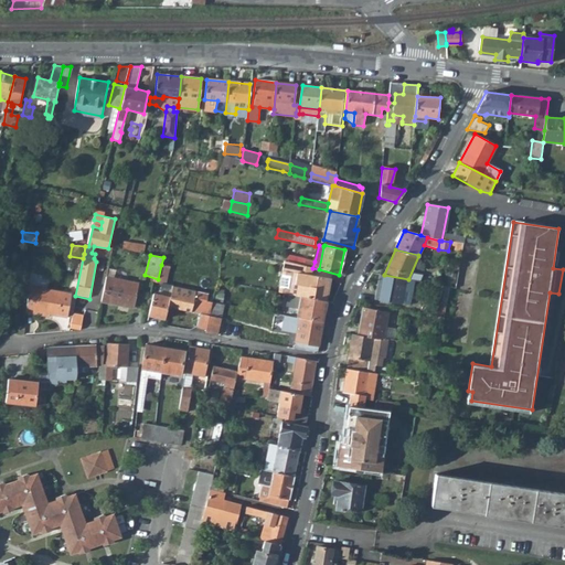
[(283,260),(305,266),(311,268),(312,268),(315,262),(288,255),(287,257),(284,256),(283,260)]
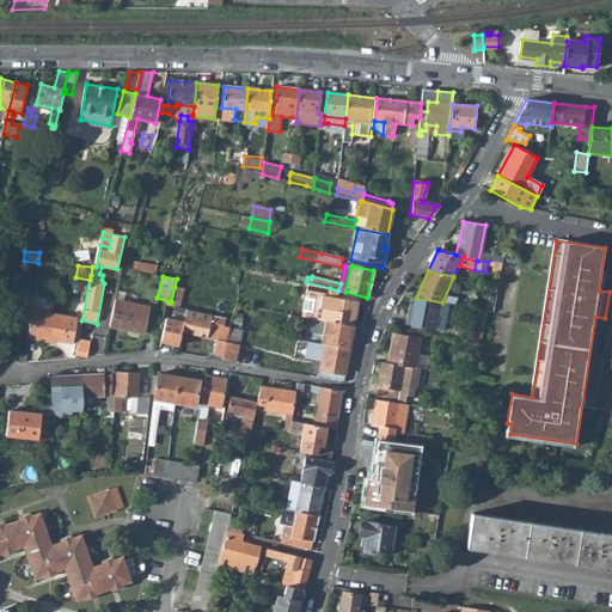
[(328,297),(330,288),(306,282),(304,294),(305,294),(300,317),(308,318),(323,322),(326,322),(353,326),(357,303),(336,298),(328,297)]
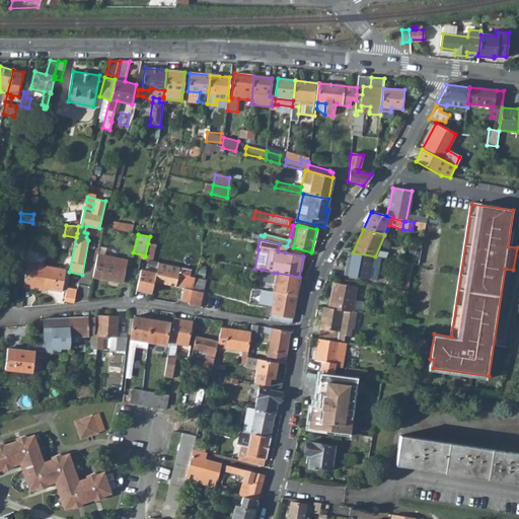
[(148,243),(145,256),(144,258),(151,261),(157,262),(158,262),(159,263),(161,256),(152,254),(155,245),(148,243)]
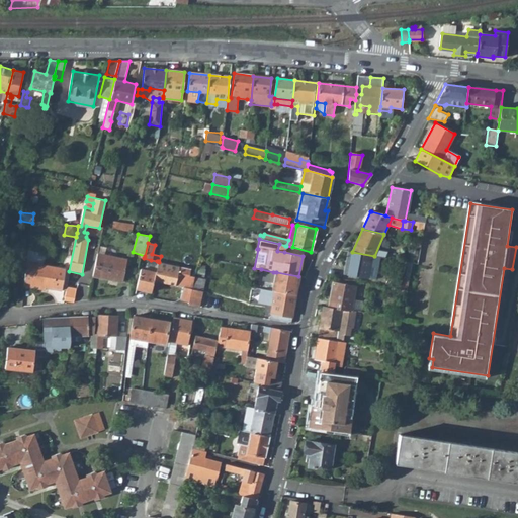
[(374,256),(352,252),(348,251),(343,274),(373,280),(378,257),(374,256)]
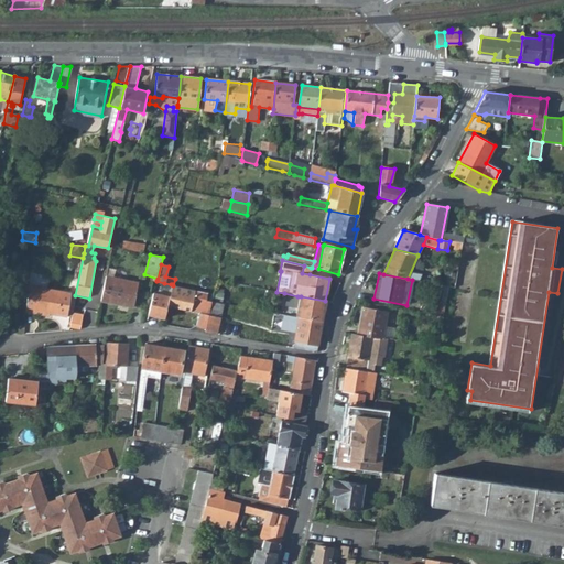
[(133,307),(138,283),(106,277),(100,301),(133,307)]
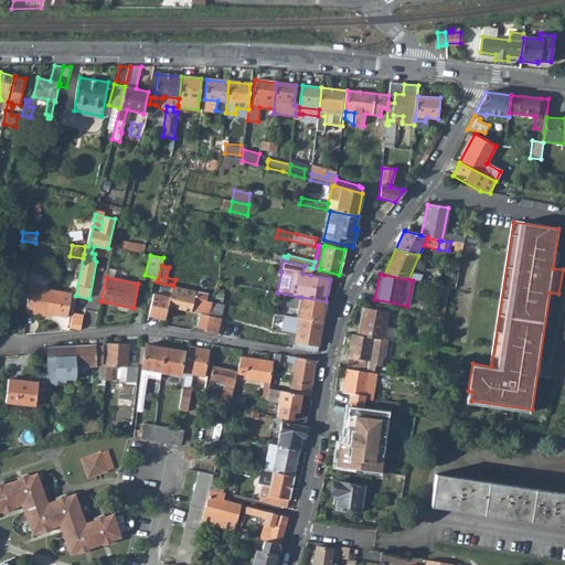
[(157,281),(155,294),(152,294),(148,315),(164,319),(168,307),(169,298),(172,285),(171,285),(164,284),(157,281)]
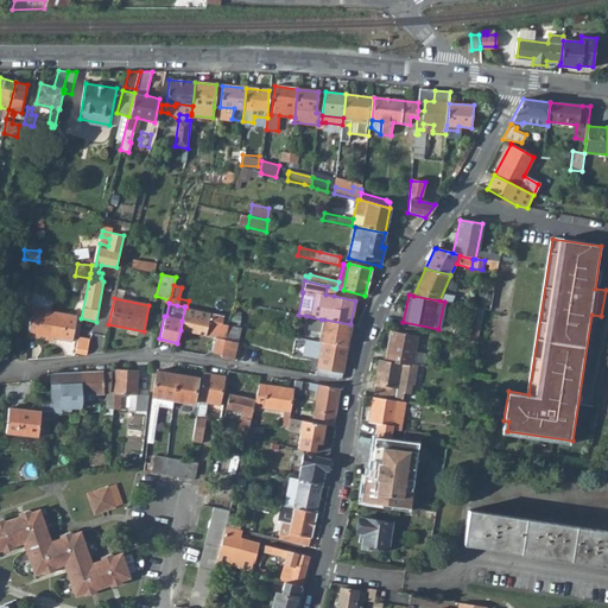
[(185,306),(182,321),(181,330),(214,339),(213,350),(221,353),(228,325),(222,324),(225,316),(187,308),(185,306)]
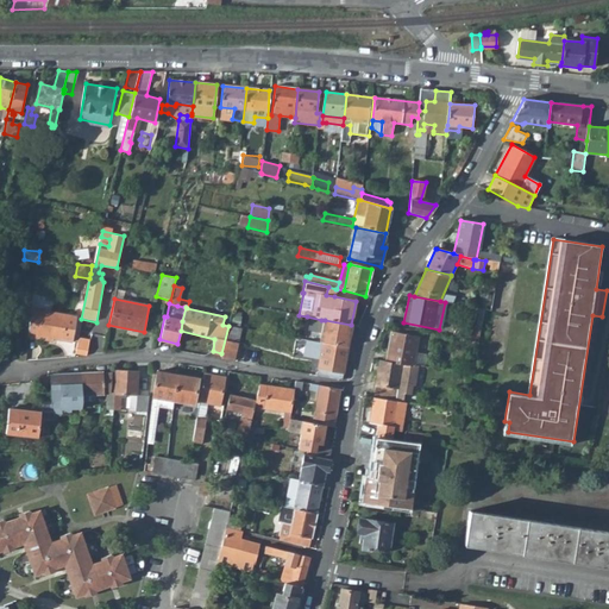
[(71,341),(76,316),(32,308),(30,334),(54,339),(71,341)]
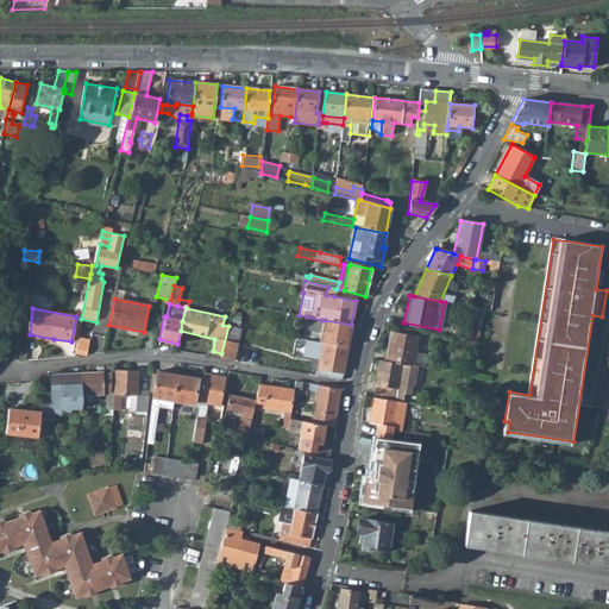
[(320,327),(321,320),(307,316),(306,324),(320,327)]
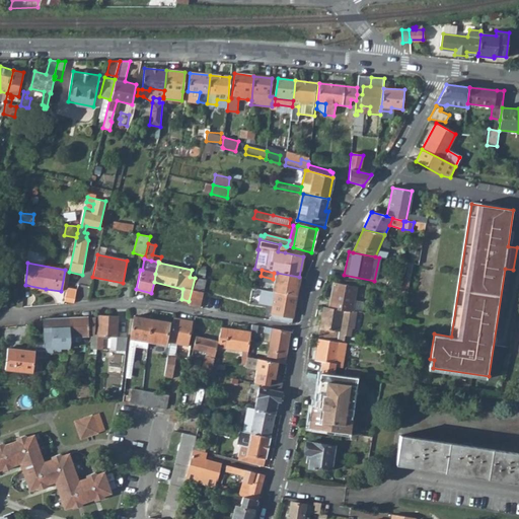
[(277,273),(273,292),(275,292),(296,296),(299,277),(277,273)]
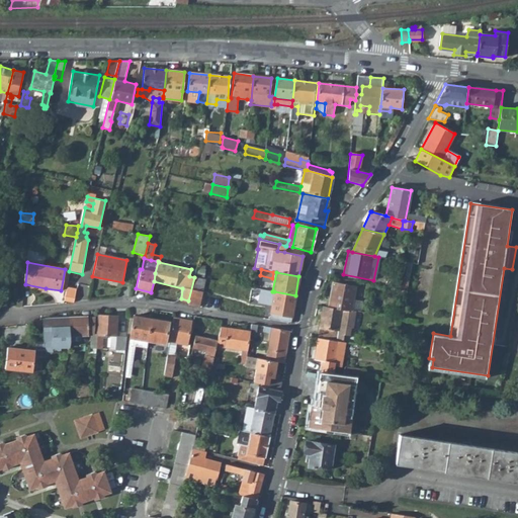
[(407,291),(410,277),(410,276),(397,274),(394,289),(401,290),(407,291)]
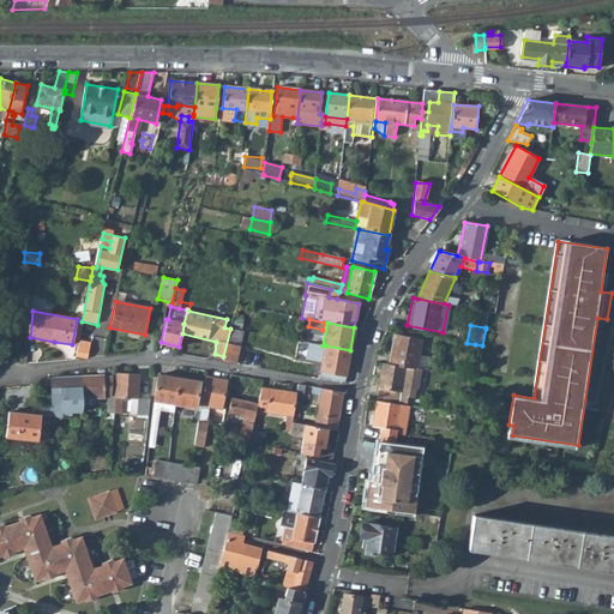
[(238,345),(240,345),(244,331),(230,329),(223,356),(222,361),(234,363),(238,345)]
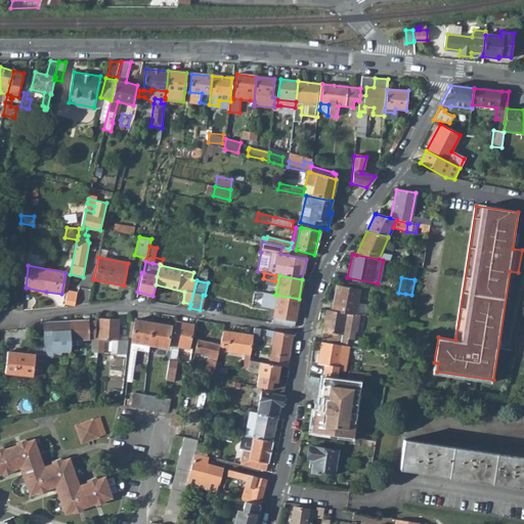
[(360,290),(336,286),(332,310),(356,314),(357,303),(360,290)]
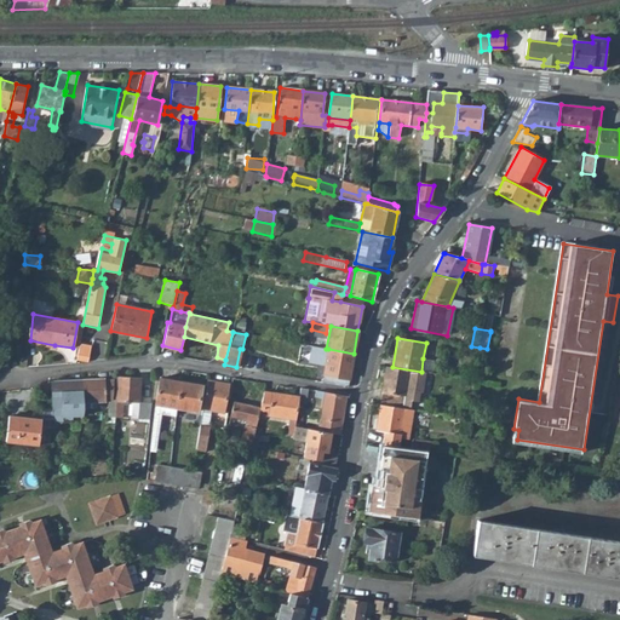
[(79,344),(76,360),(87,362),(91,346),(79,344)]
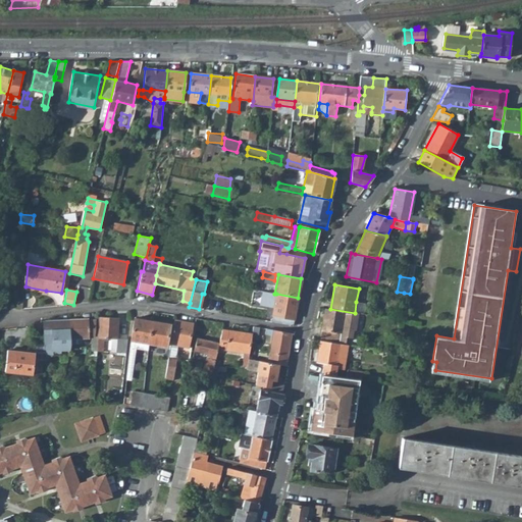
[(270,293),(265,320),(270,321),(271,321),(276,294),(274,294),(270,293)]
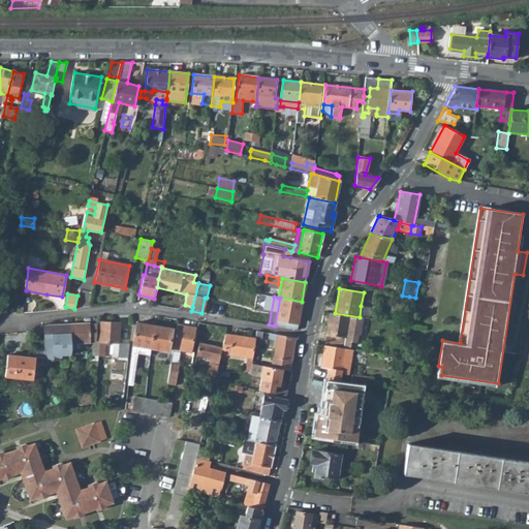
[(406,309),(413,310),(415,298),(409,297),(406,309)]
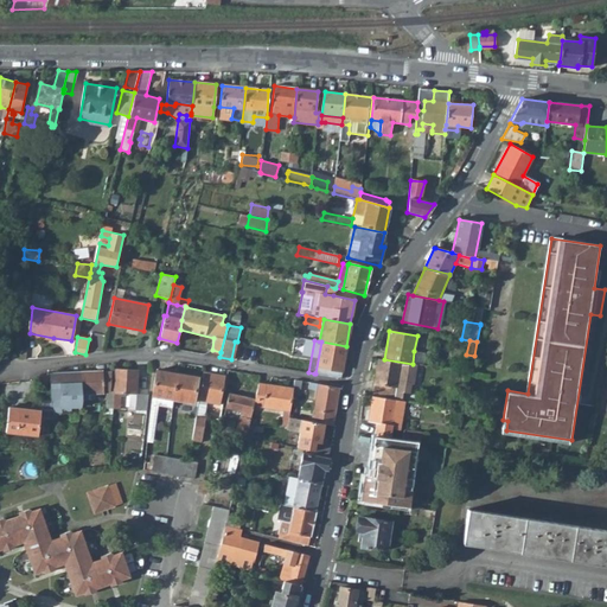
[(321,342),(315,374),(342,378),(346,346),(321,342)]
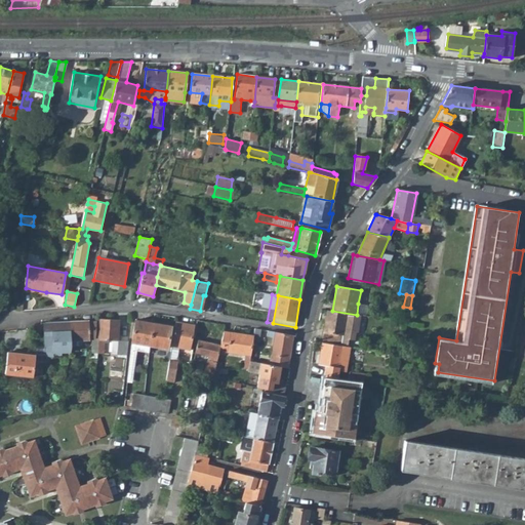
[(366,316),(368,305),(358,304),(357,315),(366,316)]
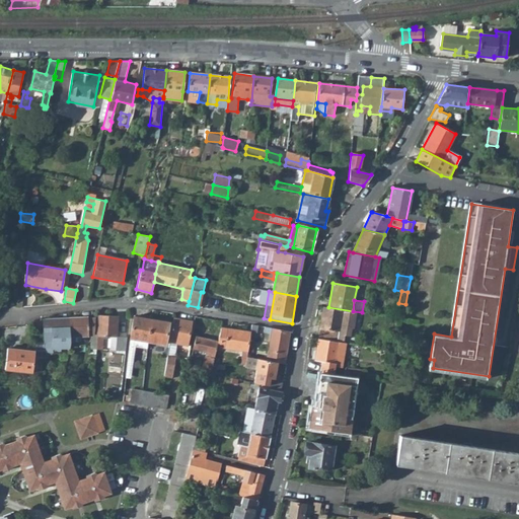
[(323,306),(319,336),(347,340),(348,337),(346,336),(348,323),(346,322),(347,317),(362,319),(363,312),(362,312),(353,311),(328,307),(323,306)]
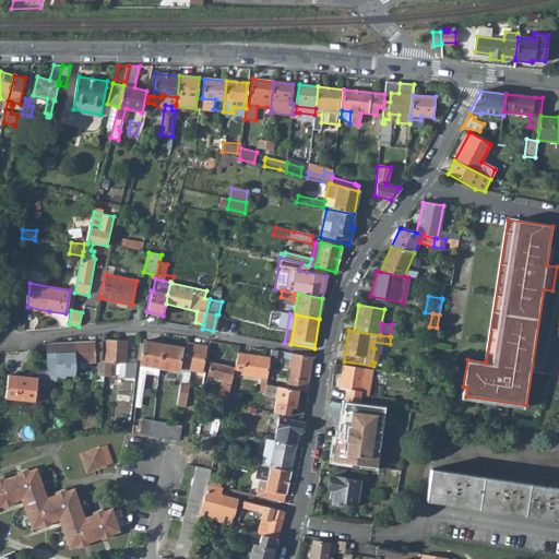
[(106,340),(104,377),(111,377),(113,363),(126,363),(128,341),(106,340)]
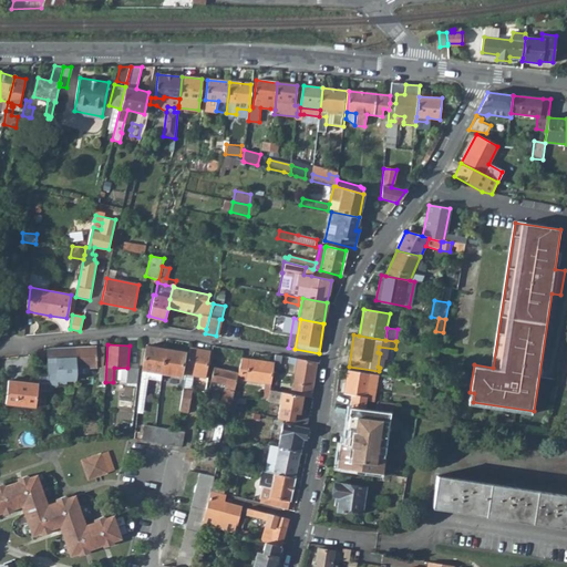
[(96,348),(96,346),(75,348),(75,375),(88,374),(88,369),(98,369),(96,367),(103,366),(104,348),(96,348)]
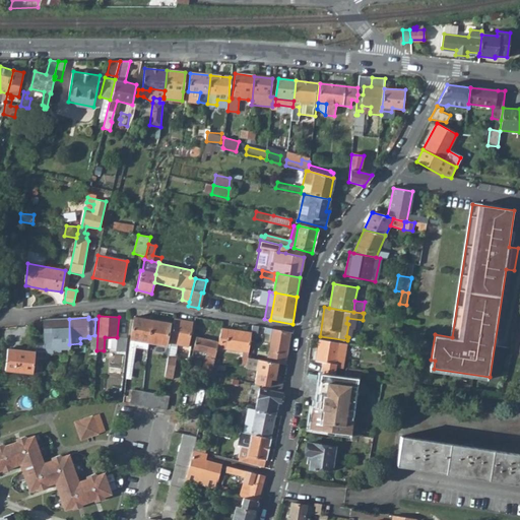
[(151,320),(133,317),(130,339),(147,342),(151,320)]
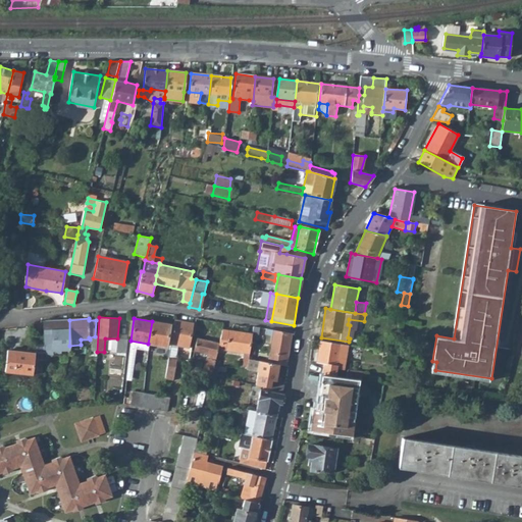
[(69,346),(69,320),(43,321),(43,344),(43,347),(43,352),(42,354),(52,355),(52,352),(68,351),(69,346)]
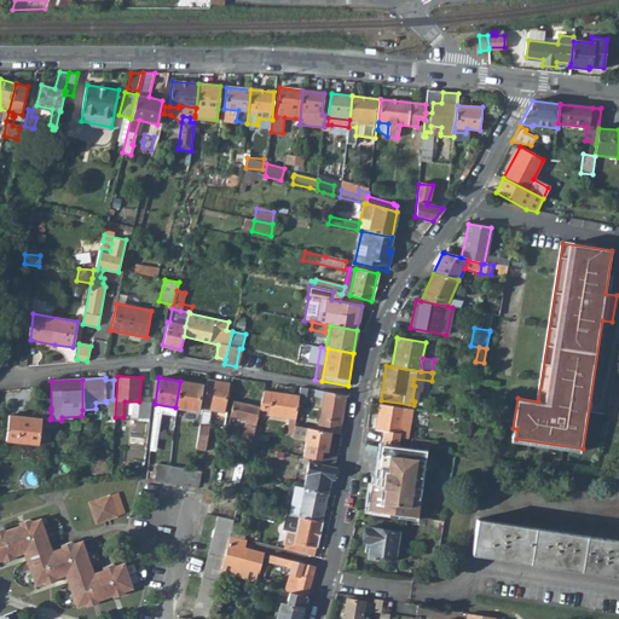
[(223,412),(227,383),(207,380),(202,409),(209,410),(223,412)]
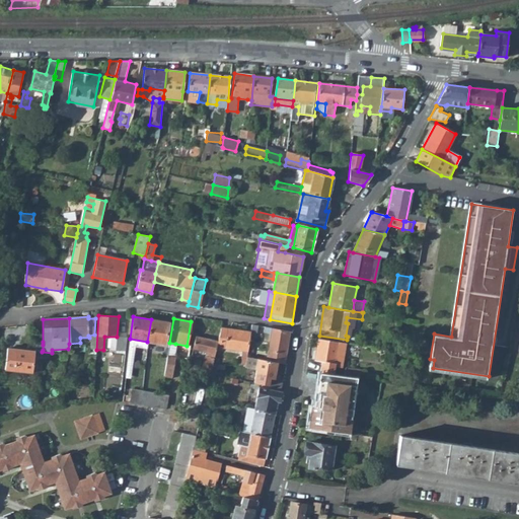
[(151,319),(147,342),(164,345),(168,322),(151,319)]
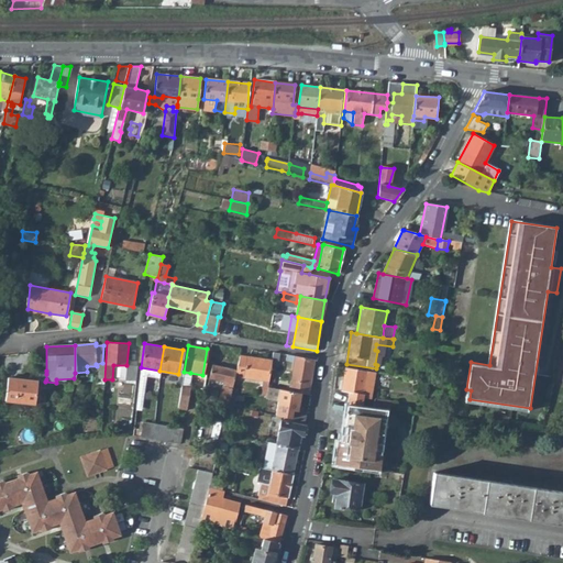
[(272,360),(269,379),(275,381),(279,353),(273,352),(273,353),(272,360)]
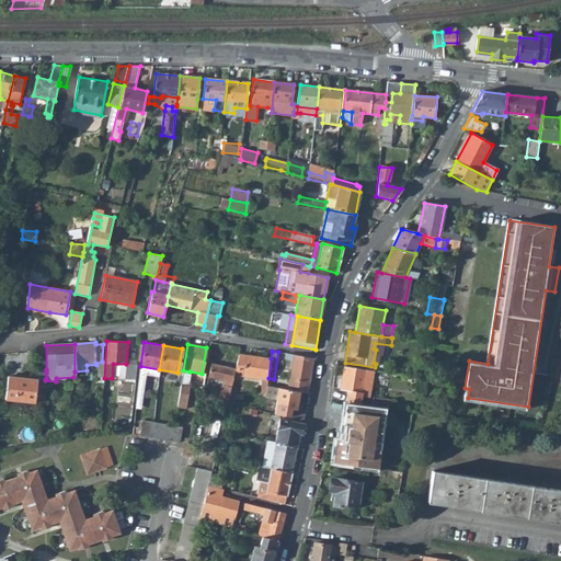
[(268,378),(271,358),(239,353),(236,369),(235,376),(259,381),(260,395),(266,395),(267,386),(267,384),(268,378)]
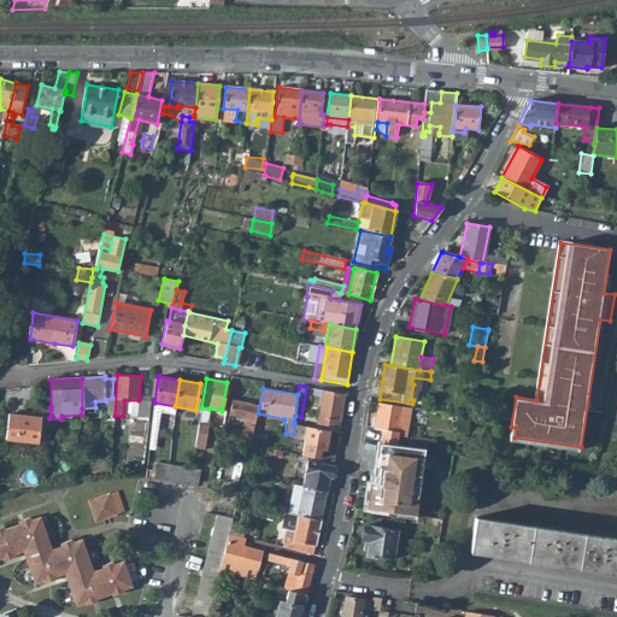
[(319,406),(316,428),(331,430),(339,432),(345,393),(317,388),(316,395),(322,395),(319,406)]
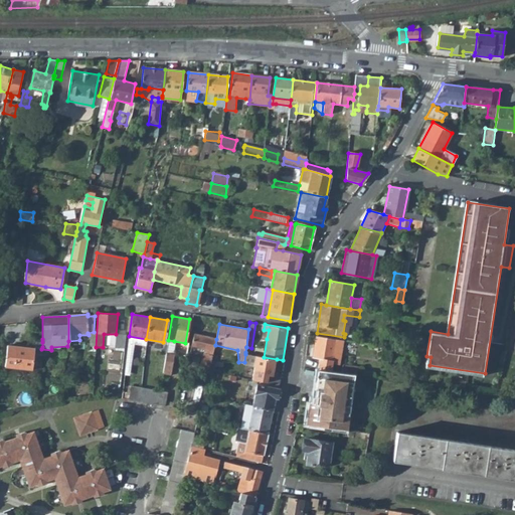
[(126,335),(119,334),(119,337),(116,337),(116,347),(126,347),(126,335)]
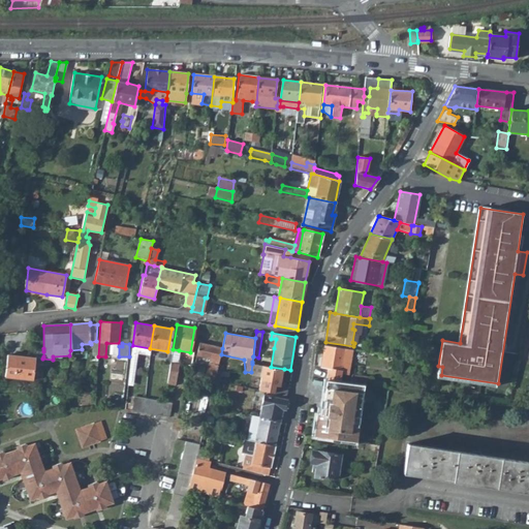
[(222,348),(198,343),(196,355),(210,360),(203,389),(213,391),(215,381),(217,373),(219,365),(221,354),(222,348)]
